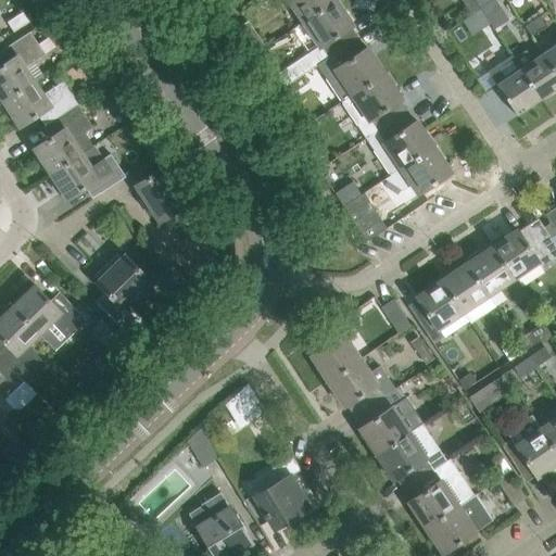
[(288,0),(302,22),(333,0),(288,0)]
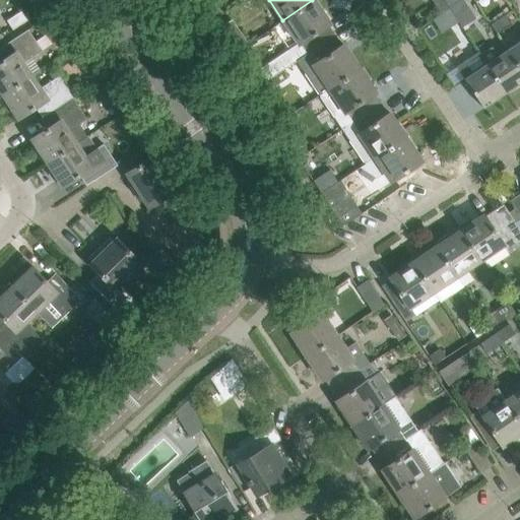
[(288,50),(299,43),(306,54),(329,39),(323,28),(330,23),(314,0),(312,0),(282,20),(272,26),(288,50)]
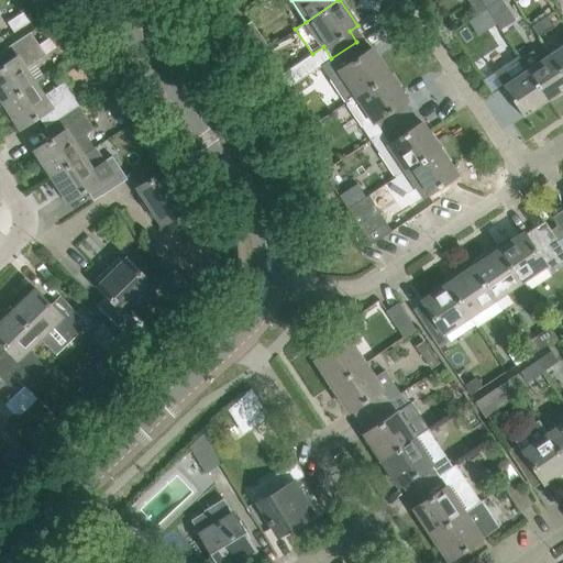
[(476,15),(486,9),(479,0),(467,0),(466,1),(476,15)]
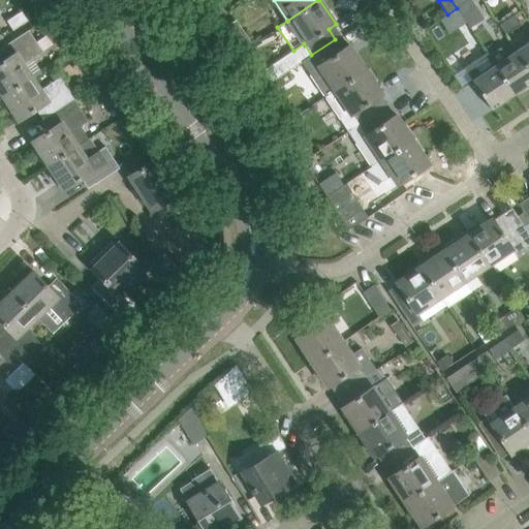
[(450,0),(457,8),(469,0),(450,0)]
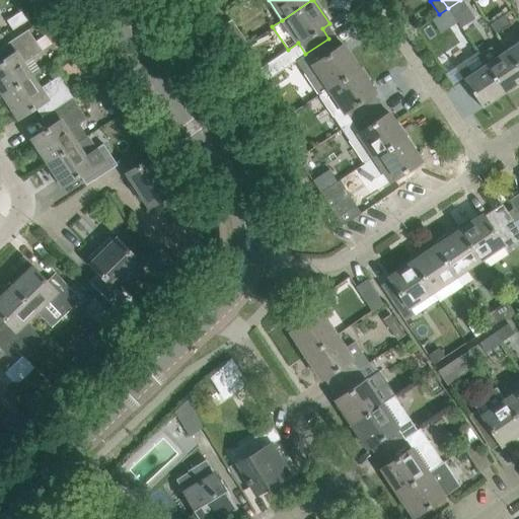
[(462,0),(460,0),(448,8),(454,18),(468,8),(462,0)]
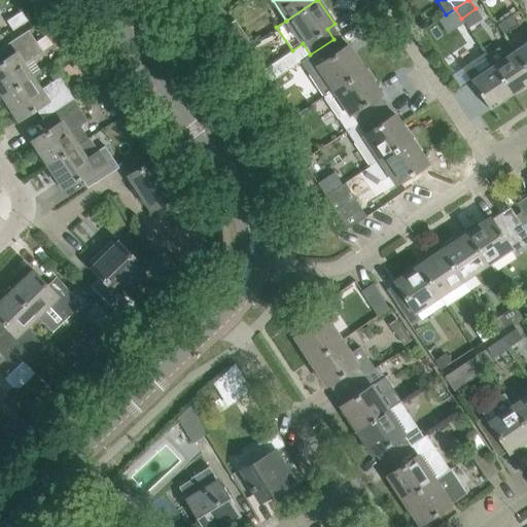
[(461,19),(455,8),(446,14),(456,29),(464,24),(461,19)]
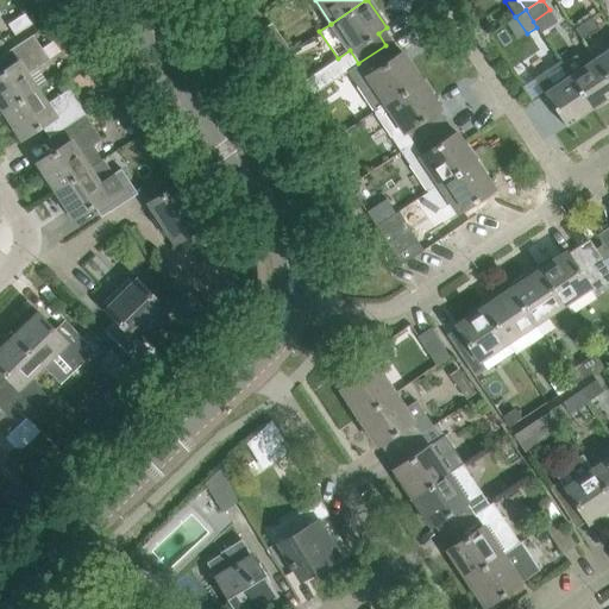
[(14,35),(31,24),(25,14),(8,25),(14,35)]
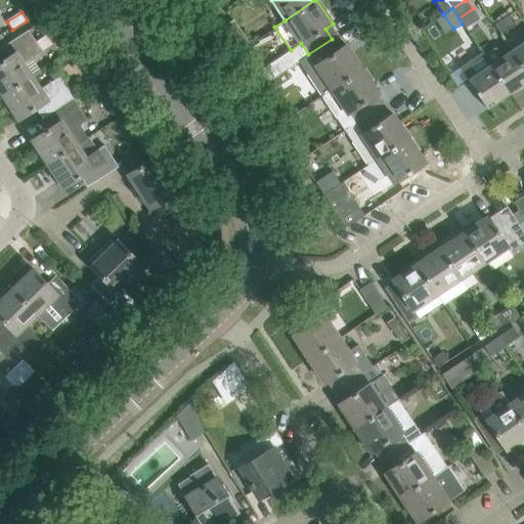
[(509,15),(494,25),(500,34),(515,25),(509,15)]
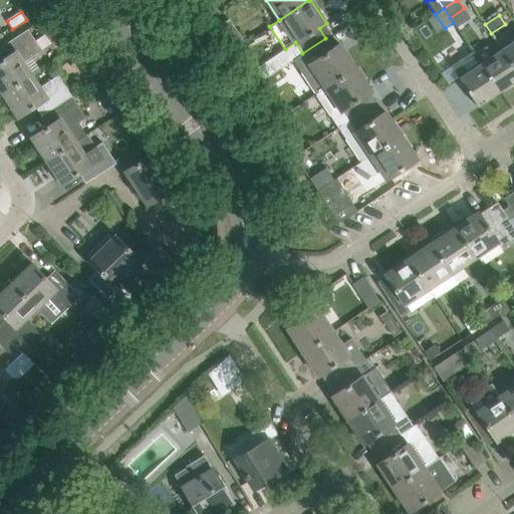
[(245,43),(230,21),(219,28),(233,51),(245,43)]
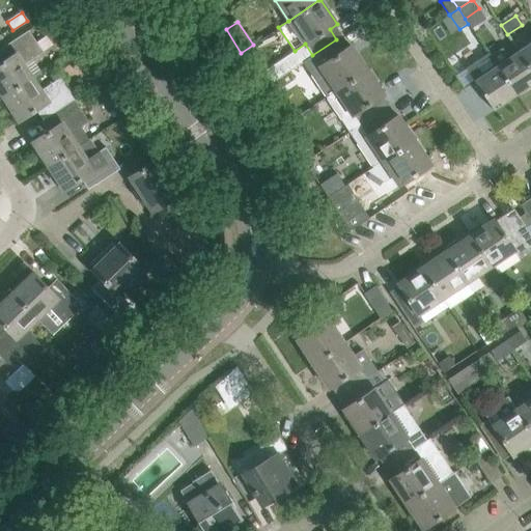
[(0,92),(2,95),(31,77),(24,64),(43,52),(28,30),(3,47),(10,57),(0,63),(0,92)]
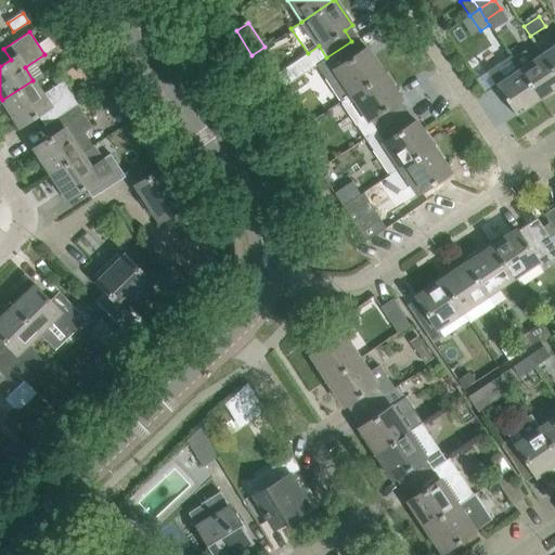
[(326,57),(351,94),(384,73),(366,47),(359,52),(351,41),(326,57)]
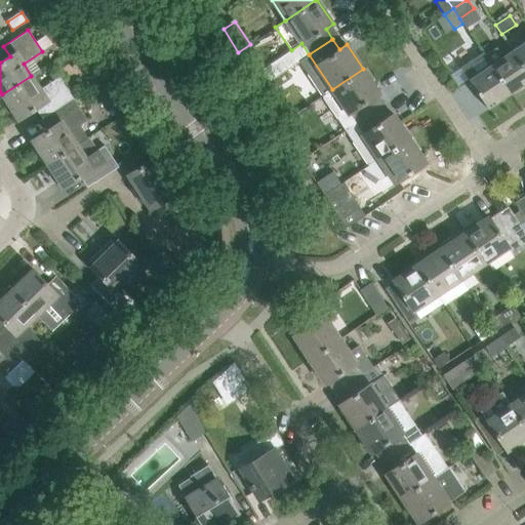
[(524,41),(513,50),(524,69),(524,41)]
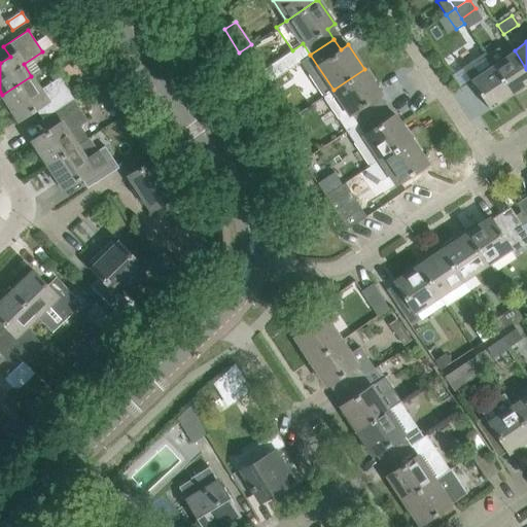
[(255,92),(310,55),(303,43),(292,50),(247,80),(255,92)]
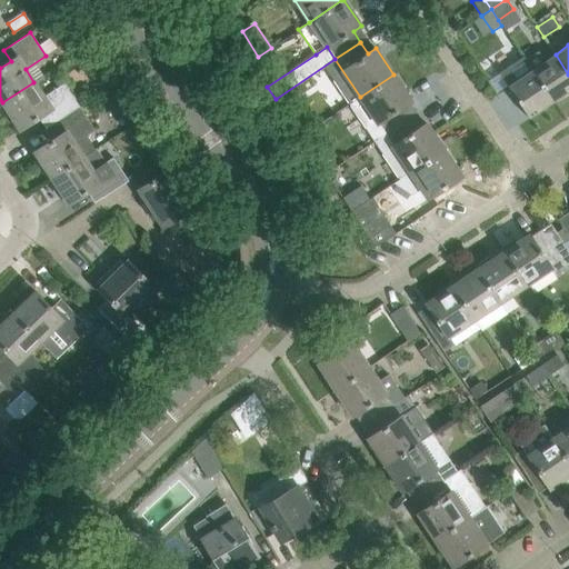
[(526,60),(531,70),(553,102),(568,90),(568,75),(556,55),(545,61),(538,52),(526,60)]
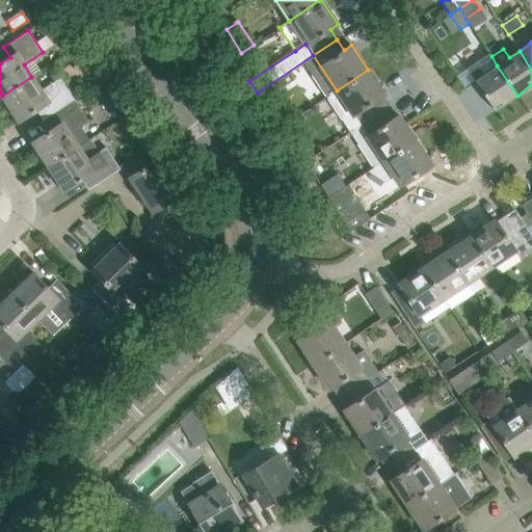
[(497,65),(475,80),(495,110),(517,96),(497,65)]
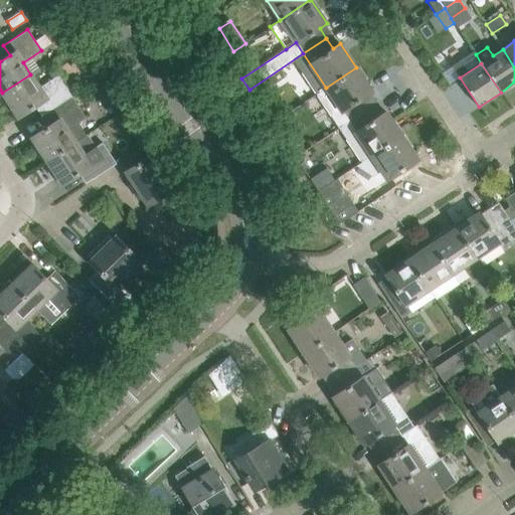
[(372,92),(356,67),(326,88),(348,122),(371,106),(365,97),(372,92)]
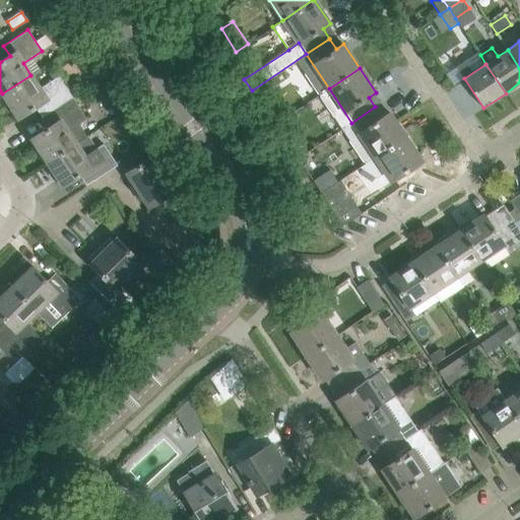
[(41,104),(48,113),(72,96),(58,76),(40,88),(30,75),(2,93),(18,118),(41,104)]
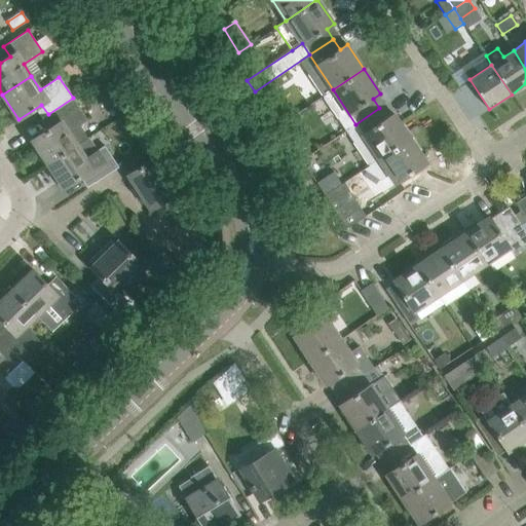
[(47,163),(87,137),(79,125),(87,120),(73,98),(48,114),(55,124),(32,140),(47,163)]
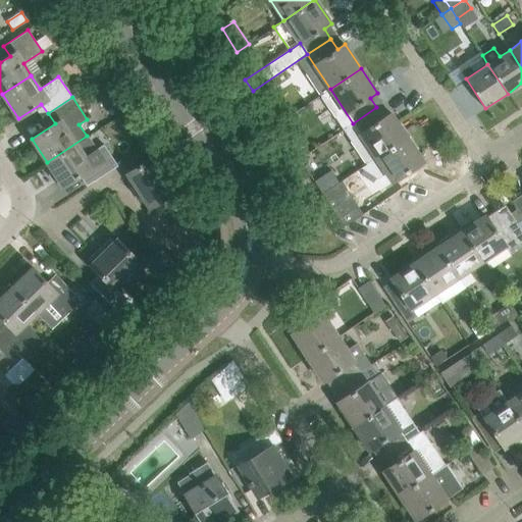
[(376,107),(353,123),(344,129),(367,164),(407,138),(390,113),(383,118),(376,107)]
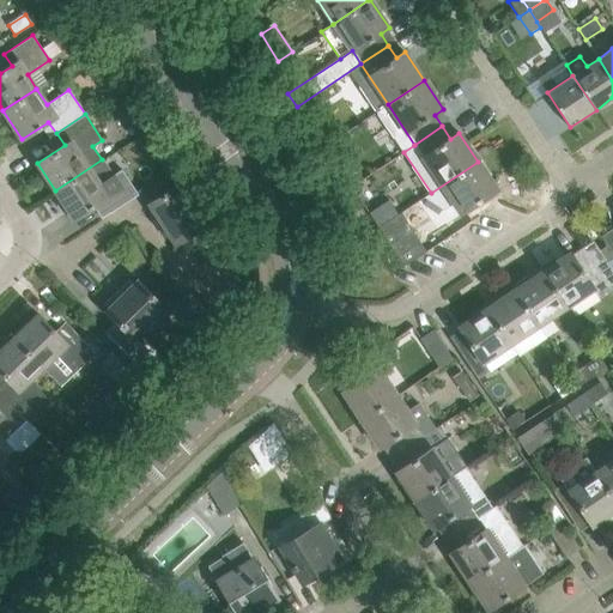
[(101,201),(108,212),(109,213),(138,195),(121,170),(99,184),(90,169),(103,161),(102,159),(55,190),(74,219),(101,201)]
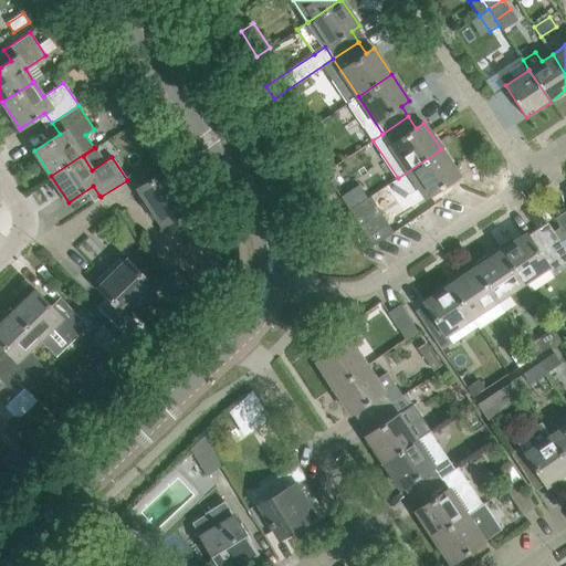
[(459,176),(441,149),(398,178),(392,181),(409,192),(419,187),(425,196),(426,198),(459,176)]
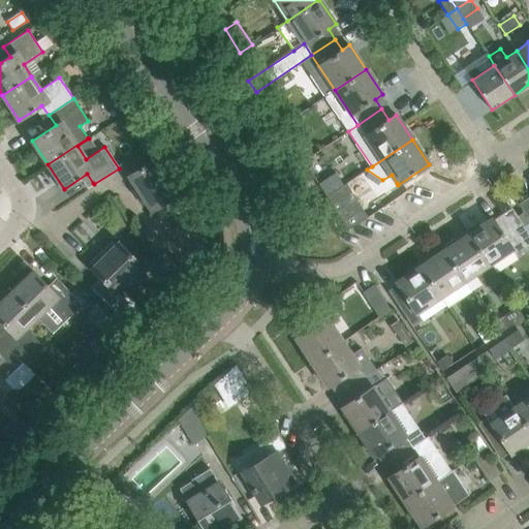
[(154,165),(166,158),(157,143),(134,158),(141,168),(129,176),(152,211),(174,196),(154,165)]
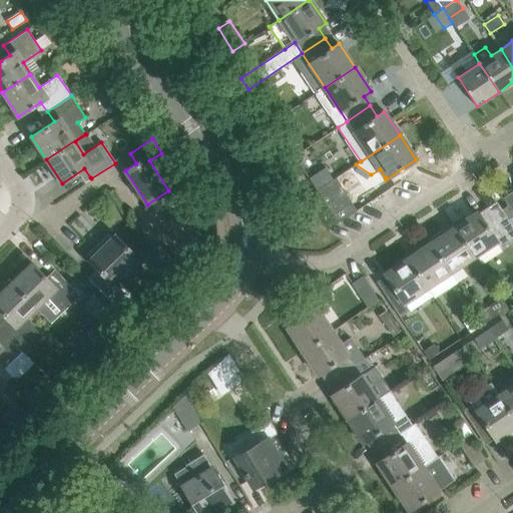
[(336,178),(317,190),(332,214),(338,223),(339,222),(357,210),(351,202),(336,178)]
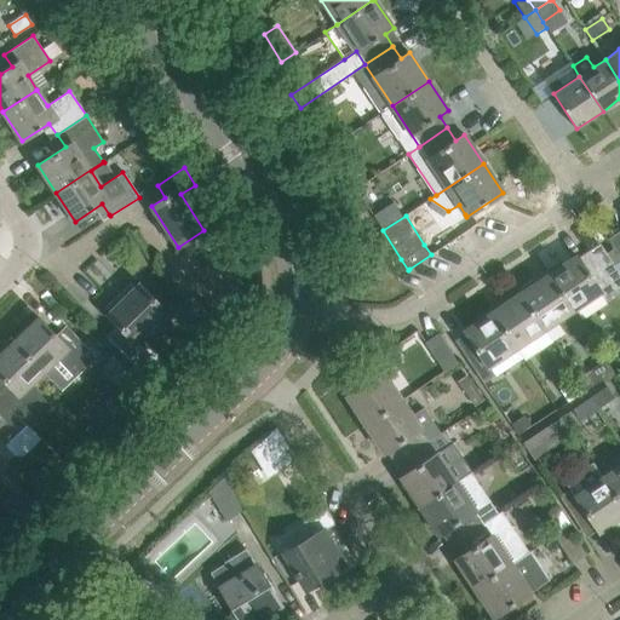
[(619,290),(619,274),(604,250),(583,264),(577,256),(547,275),(572,311),(600,292),(604,300),(619,290)]
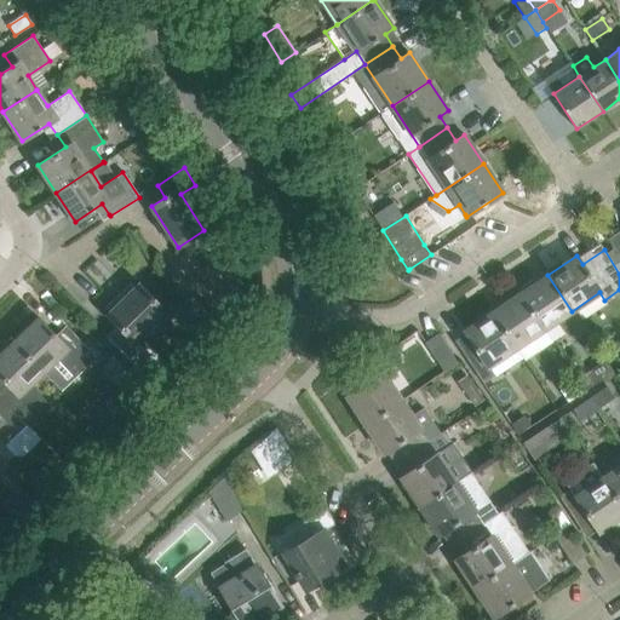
[(544,329),(558,320),(568,337),(583,327),(572,311),(547,275),(520,293),(544,329)]
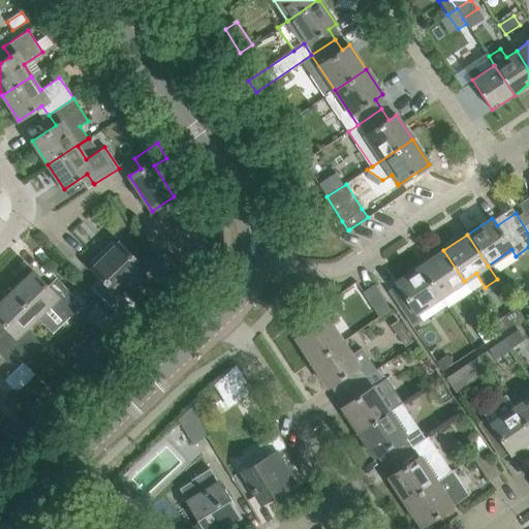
[(121,298),(115,292),(142,266),(118,243),(106,254),(101,250),(90,261),(94,266),(92,269),(100,277),(90,287),(111,308),(121,298)]
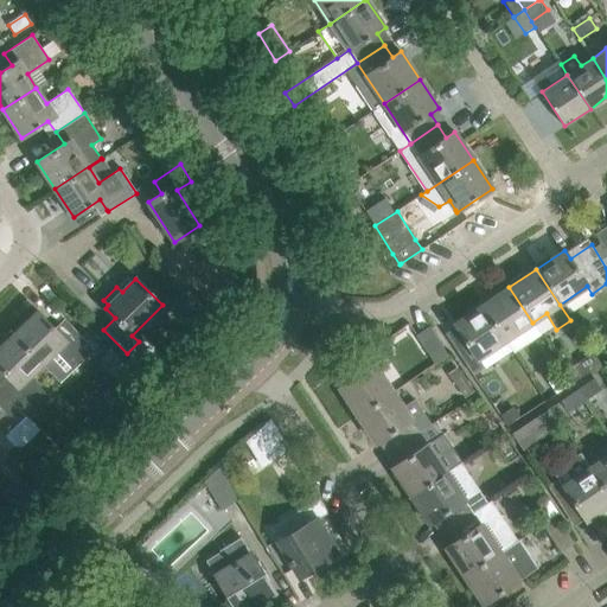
[(532,323),(509,287),(481,305),(505,340),(532,323)]
